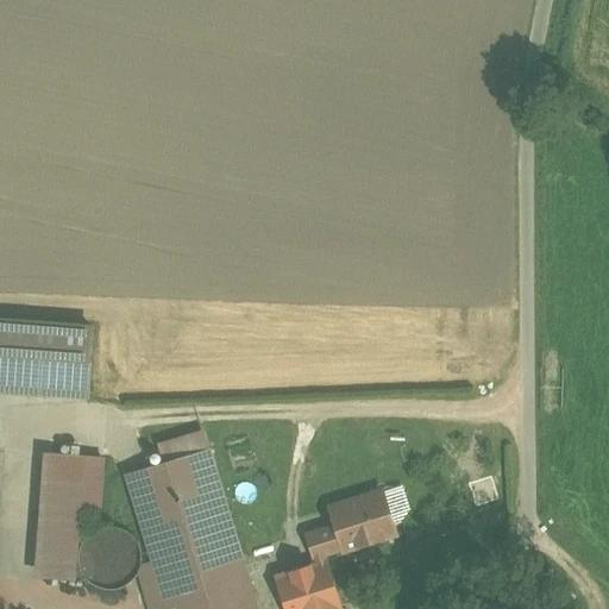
[(0,322),(0,389),(88,396),(93,330),(0,322)]
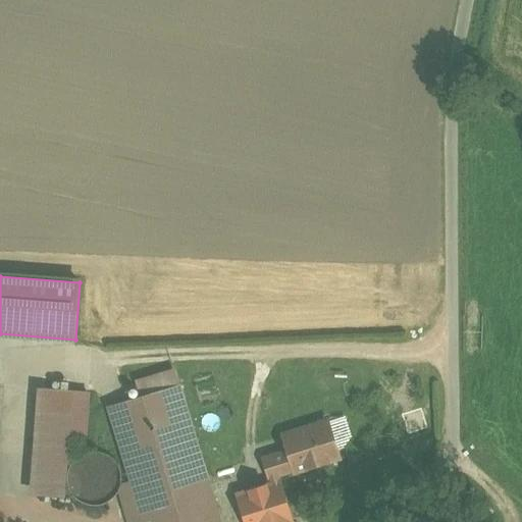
[(106,408),(128,481),(118,484),(129,521),(219,521),(177,385),(122,402),(106,408)]
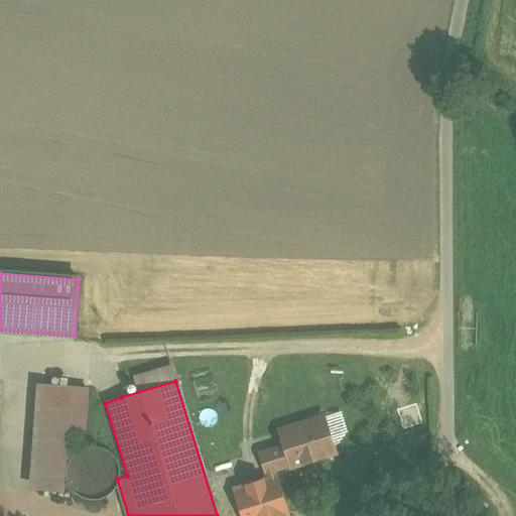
[(88,388),(34,384),(27,487),(63,490),(69,430),(85,431),(88,388)]
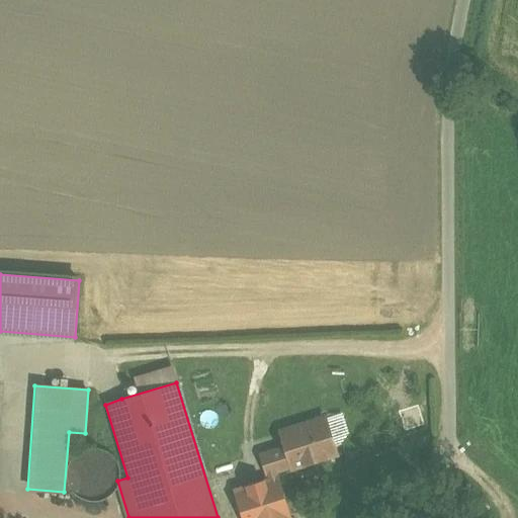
[(325,420),(281,433),(286,448),(262,455),(269,479),(278,477),(276,472),(292,467),(292,468),(336,454),(325,420)]
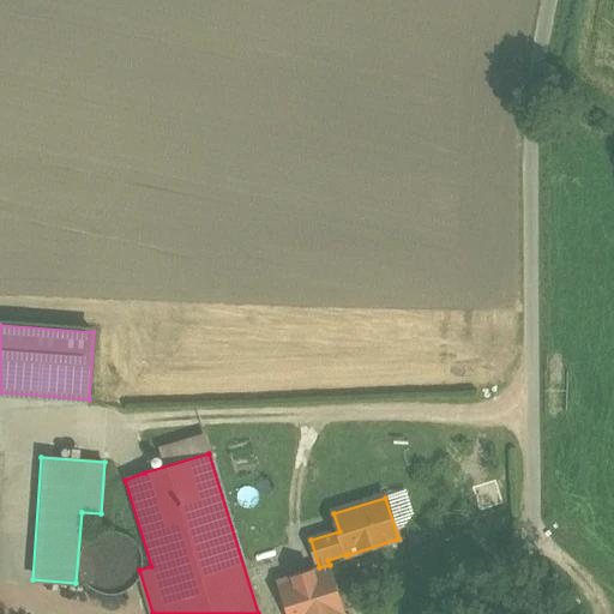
[(319,567),(277,582),(287,613),(344,613),(330,565),(319,567)]
